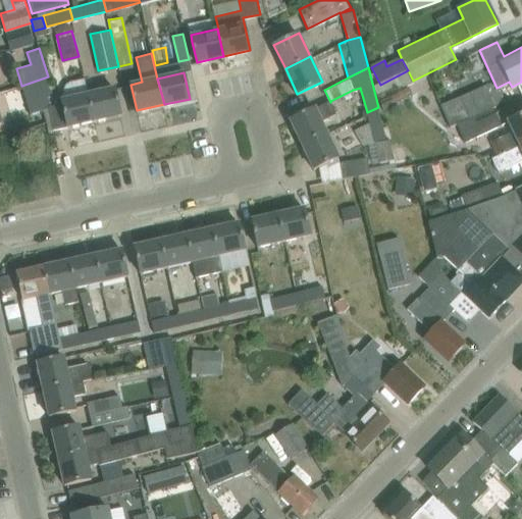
[(48,76),(21,86),(30,112),(48,107),(51,107),(51,105),(48,96),(53,95),(48,76)]
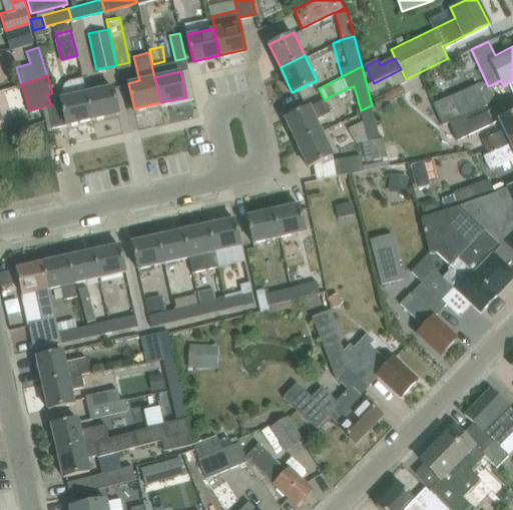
[(50,105),(47,105),(52,127),(66,123),(92,118),(87,92),(83,75),(68,78),(64,81),(62,86),(61,91),(62,97),(60,98),(61,100),(50,103),(50,105)]
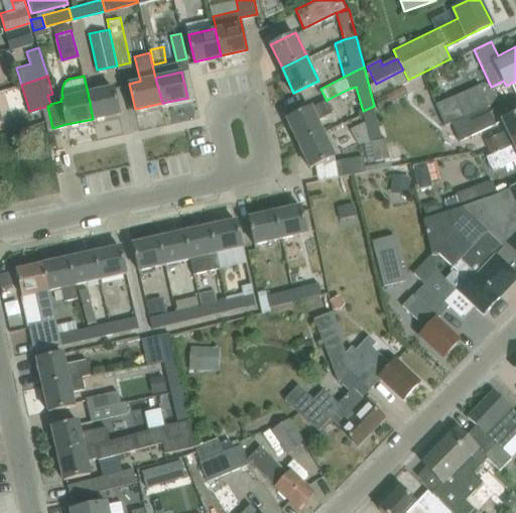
[(481,82),(435,103),(444,124),(452,121),(467,118),(470,117),(468,113),(490,104),(481,82)]
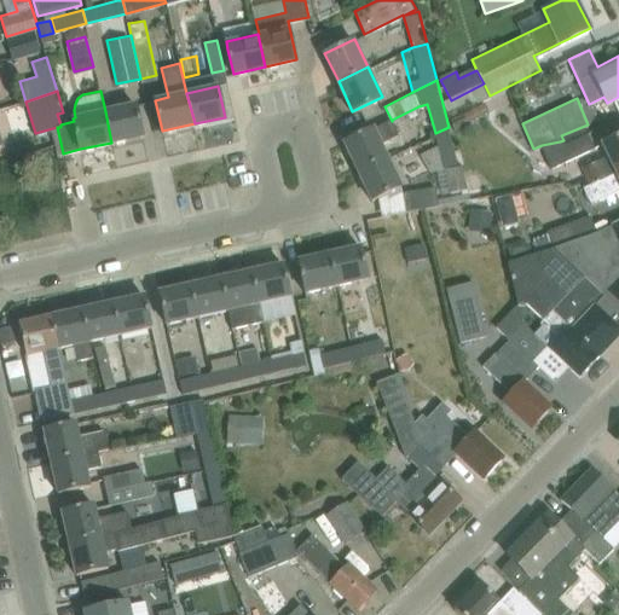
[(467,121),(487,111),(484,102),(450,119),(455,128),(468,122),(467,121)]
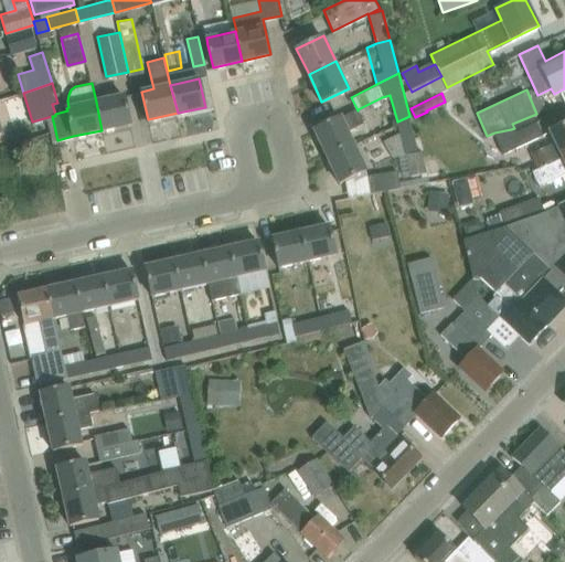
[(130,124),(125,95),(96,102),(102,130),(130,124)]
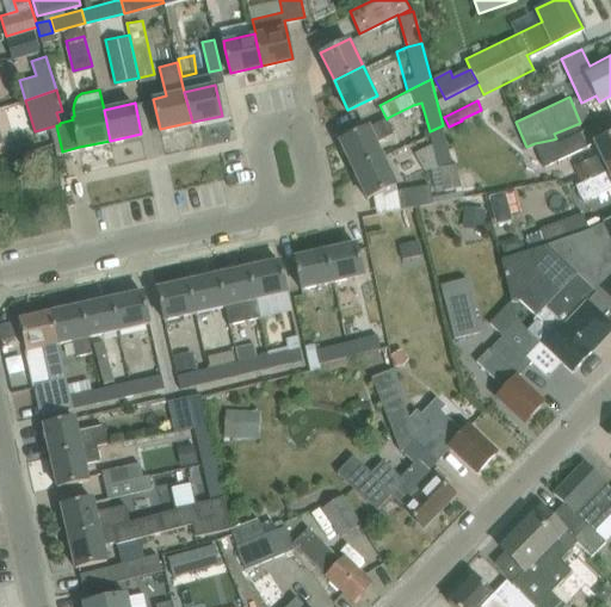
[(376,141),(393,131),(387,118),(387,119),(386,117),(340,140),(353,167),(382,154),(376,141)]
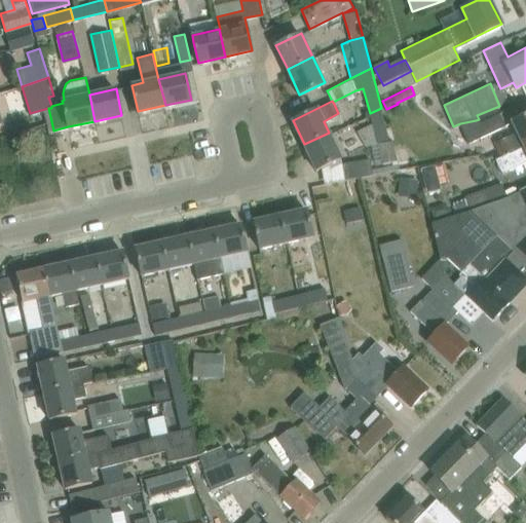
[(372,122),(358,129),(365,144),(389,139),(381,108),(370,113),(372,122)]
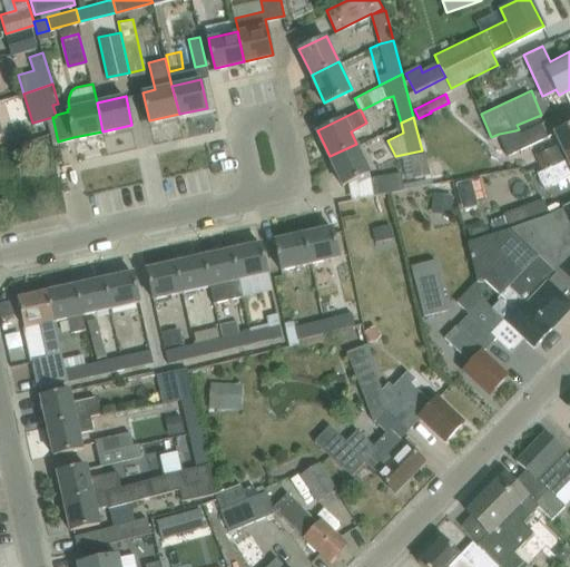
[(520,132),(519,129),(516,130),(499,134),(508,154),(531,144),(531,143),(548,135),(541,121),(520,132)]
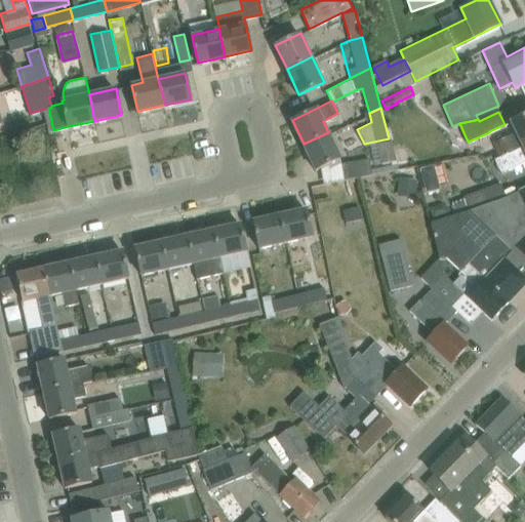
[(500,155),(524,143),(524,114),(511,121),(515,130),(493,141),(500,155)]
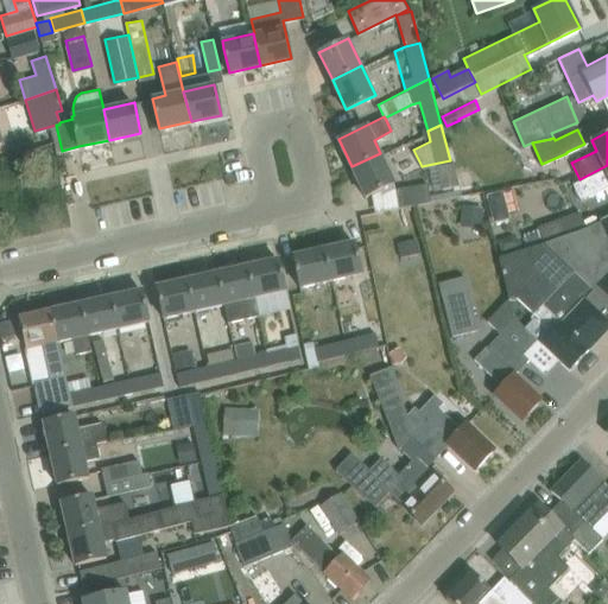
[(394,182),(380,153),(352,166),(365,196),(394,182)]
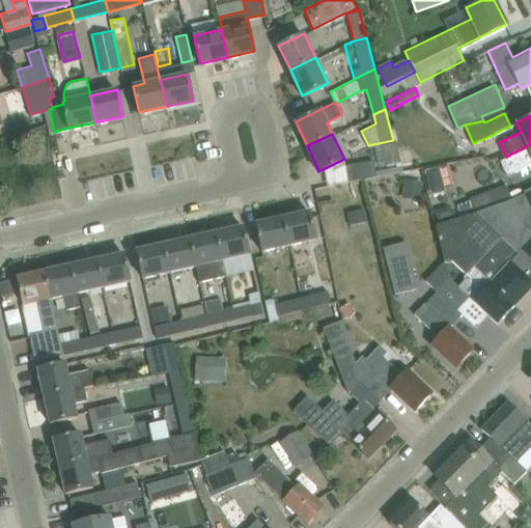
[(375,169),(373,159),(345,164),(347,181),(376,175),(376,174),(403,170),(402,164),(401,164),(397,140),(374,144),(379,164),(396,162),(396,165),(375,169)]
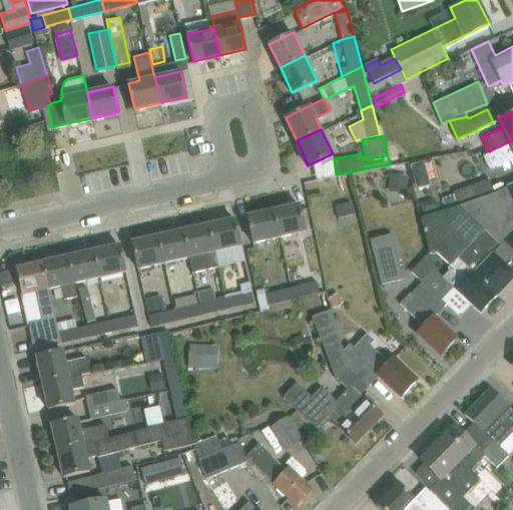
[(512,155),(512,139),(489,151),(483,153),(490,167),(512,155)]
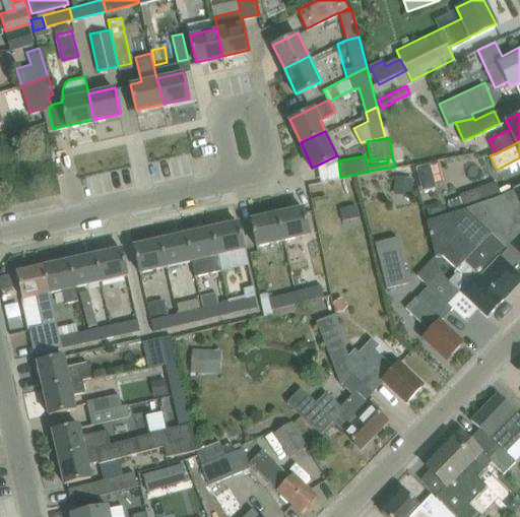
[(429,164),(416,167),(423,189),(435,185),(429,164)]
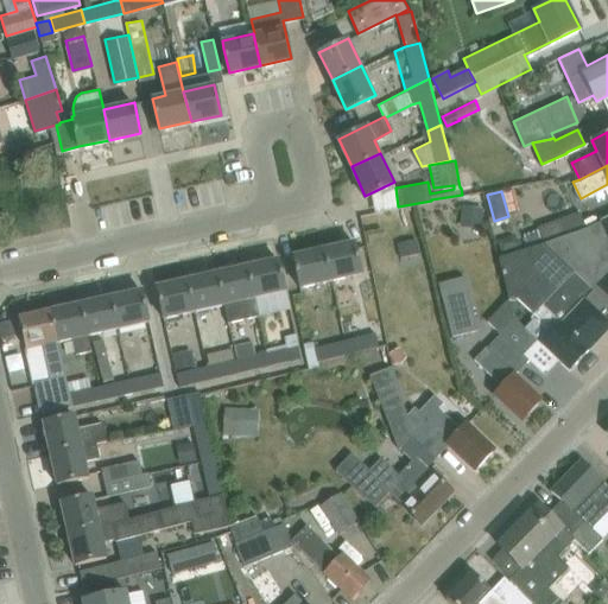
[(511,213),(532,208),(530,192),(508,197),(511,213)]
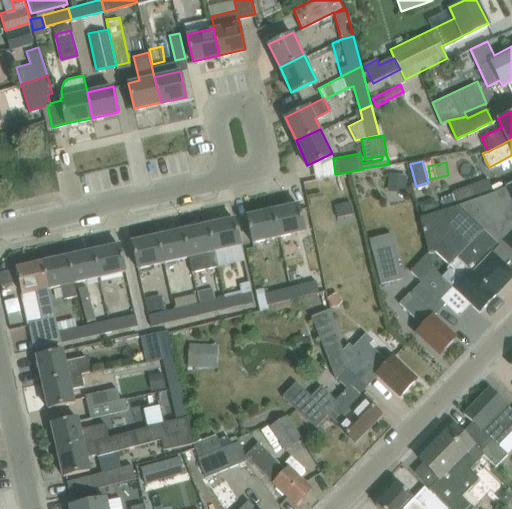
[(389,173),(388,184),(404,185),(405,174),(389,173)]
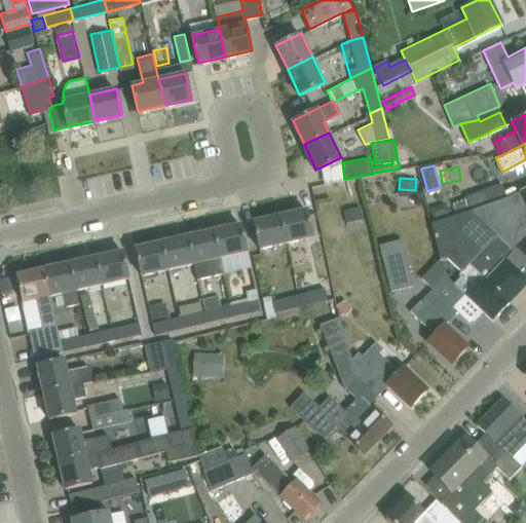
[(464,197),(470,211),(508,197),(506,195),(502,181),(464,195),(464,197)]
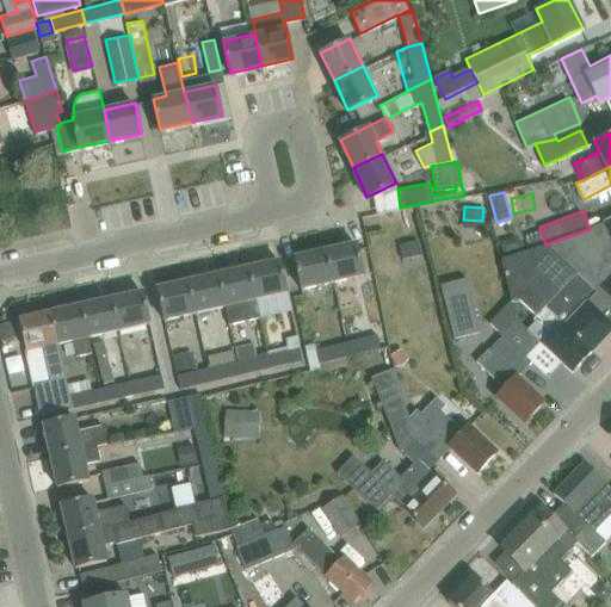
[(530,247),(512,254),(501,258),(511,299),(519,297),(537,314),(534,317),(554,335),(544,345),(572,371),(610,329),(610,217),(588,227),(590,229),(545,245),(530,248),(530,247)]
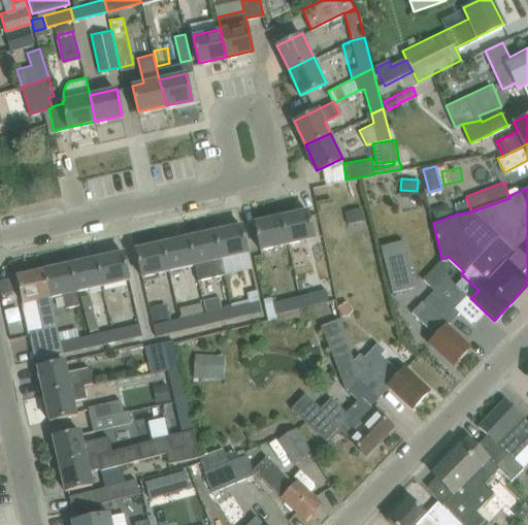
[(466,198),(454,202),(458,214),(458,215),(471,211),(466,198)]
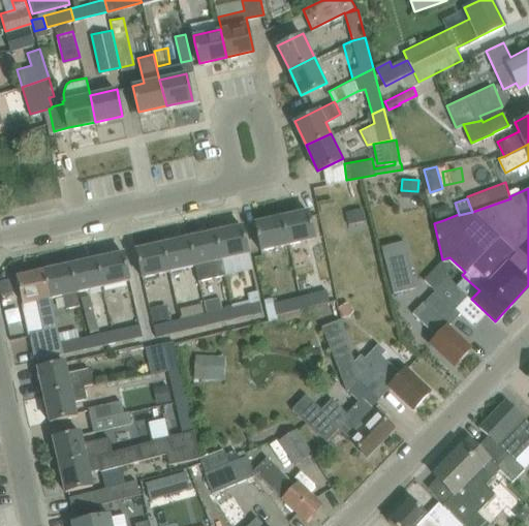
[(445,204),(432,208),(436,221),(455,216),(452,207),(445,204)]
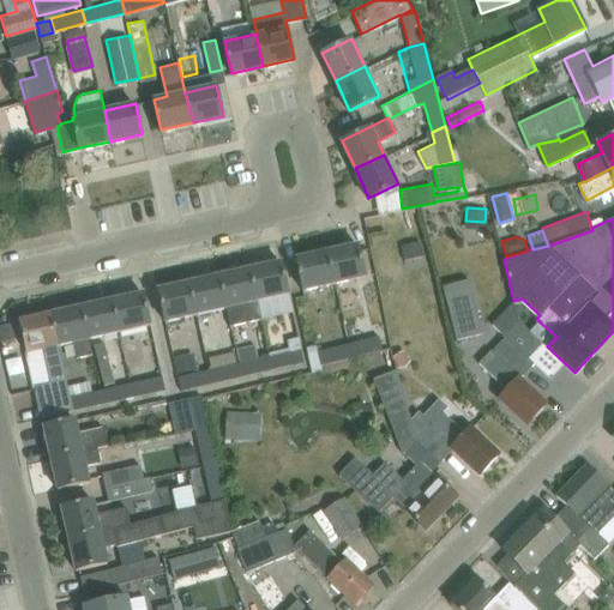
[(420,241),(402,245),(404,258),(422,255),(420,241)]
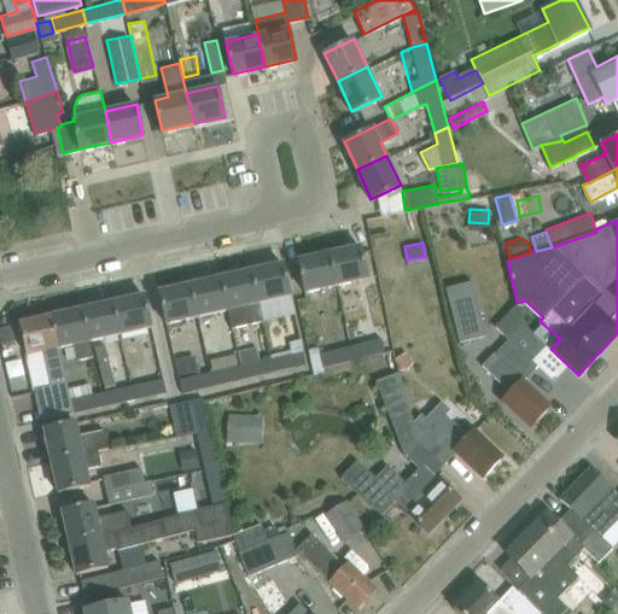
[(368,278),(366,269),(361,245),(328,252),(336,285),(368,278)]
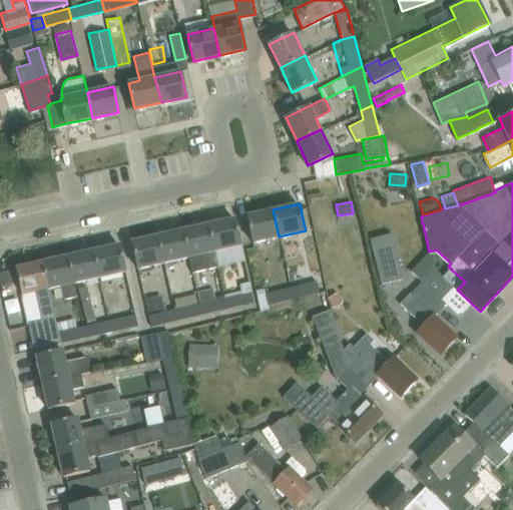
[(273,209),(247,215),(253,241),(279,236),(273,209)]
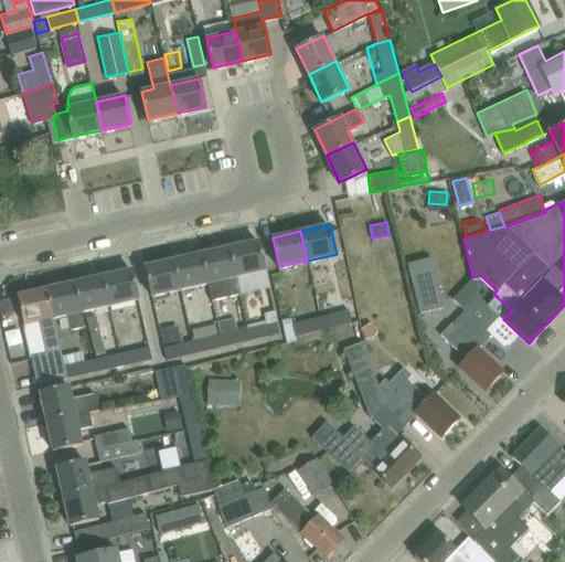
[(258,241),(230,246),(236,276),(237,276),(265,269),(258,241)]
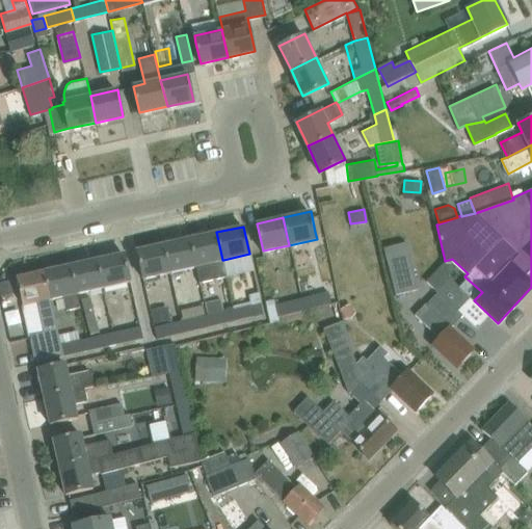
[(222,260),(216,232),(190,238),(196,266),(200,281),(227,274),(223,260),(222,260)]
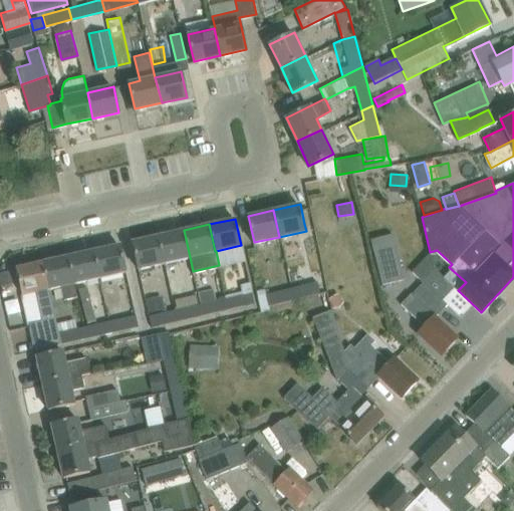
[(184,230),(159,236),(165,263),(190,257),(184,230)]
